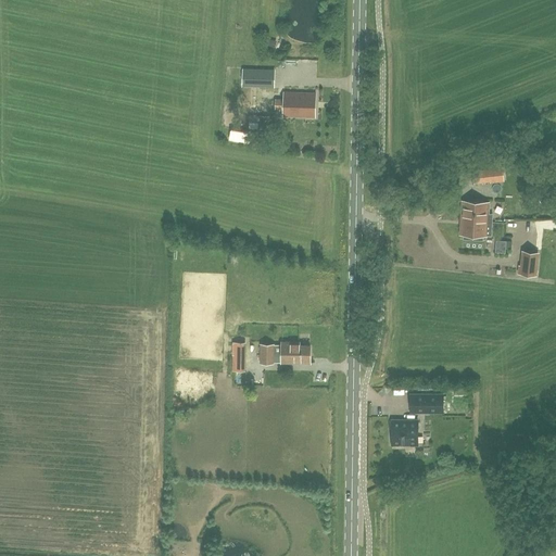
[(242,88),(264,88),(275,89),(275,71),(264,71),(242,71),(242,88)]
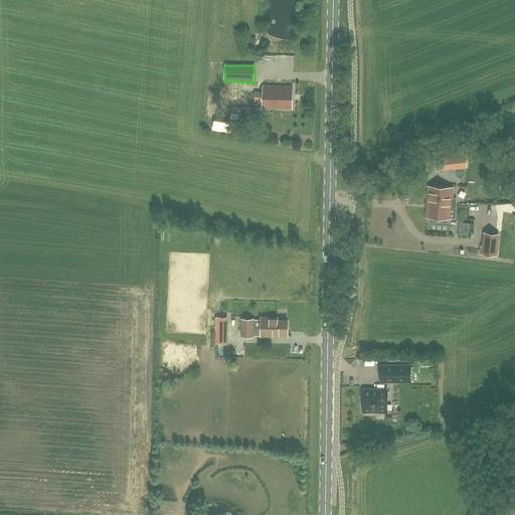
[(292,108),(293,86),(263,86),(263,108),(292,108)]
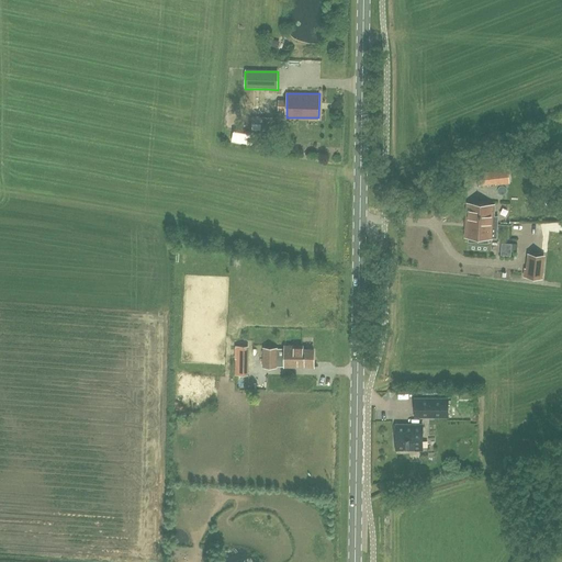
[(272,131),(273,116),(262,116),(261,130),(272,131)]
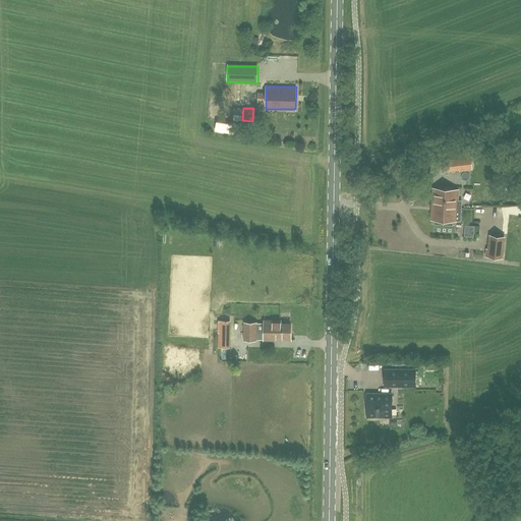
[(500,161),(500,157),(499,152),(494,150),(486,151),(483,154),(483,161),(489,165),(496,164),(500,161)]
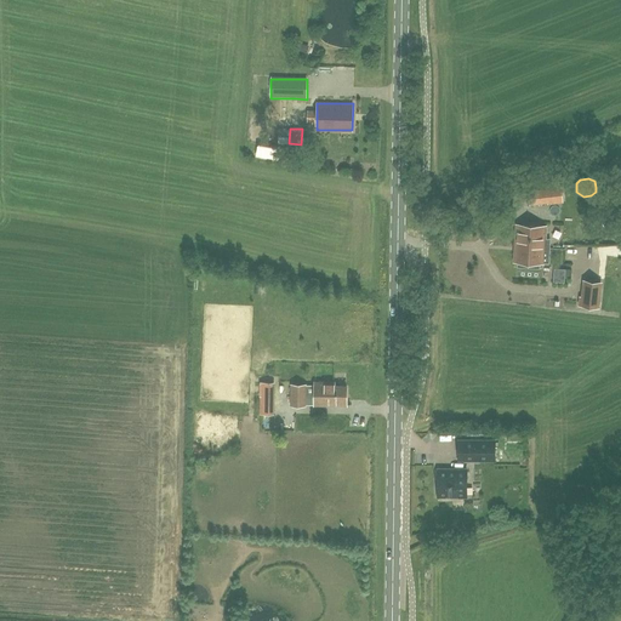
[(548,203),(563,201),(560,186),(546,188),(546,189),(528,191),(530,204),(548,201),(548,203)]
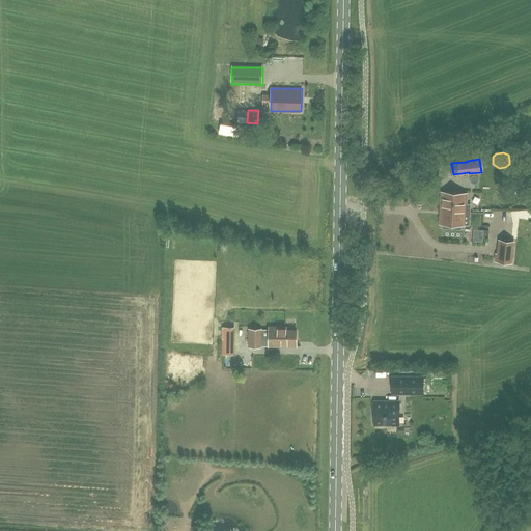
[(530,189),(530,185),(529,179),(513,185),(518,194),(530,189)]
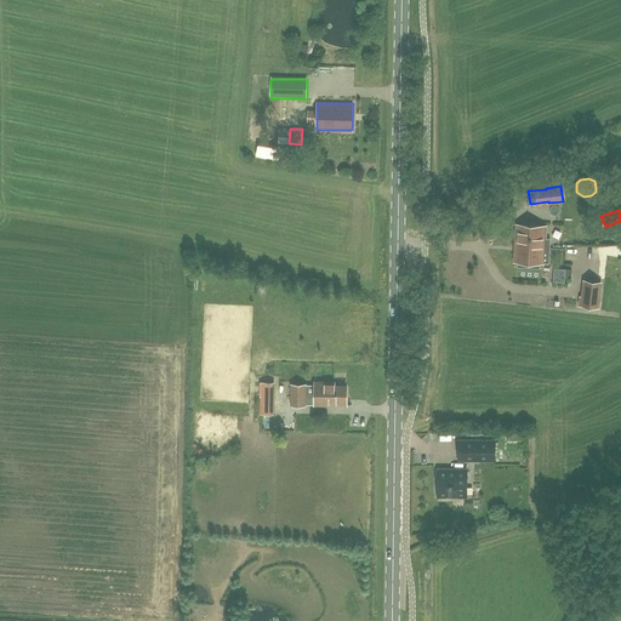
[(517,224),(516,261),(518,261),(518,266),(540,267),(540,262),(542,262),(550,262),(551,243),(546,243),(547,227),(545,227),(545,226),(517,224)]
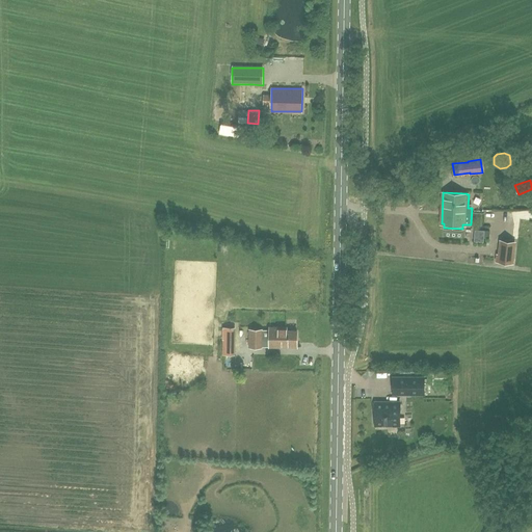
[(514,242),(501,241),(500,256),(498,256),(497,262),(512,263),(514,242)]
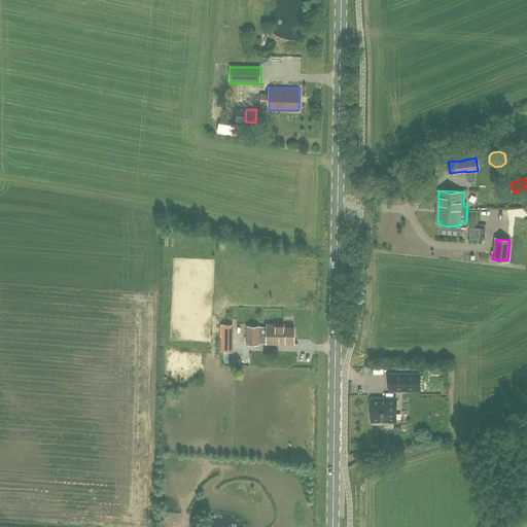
[(294,344),(294,327),(284,327),(284,324),(268,324),(268,344),(294,344)]
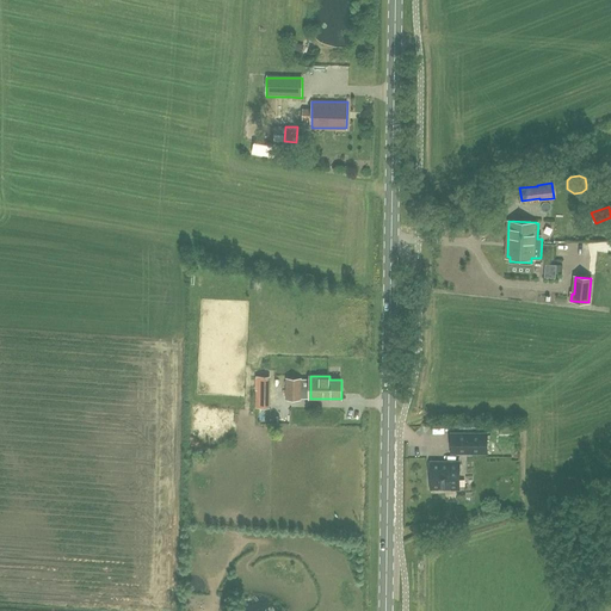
[(257,377),(257,407),(270,407),(270,377),(257,377)]
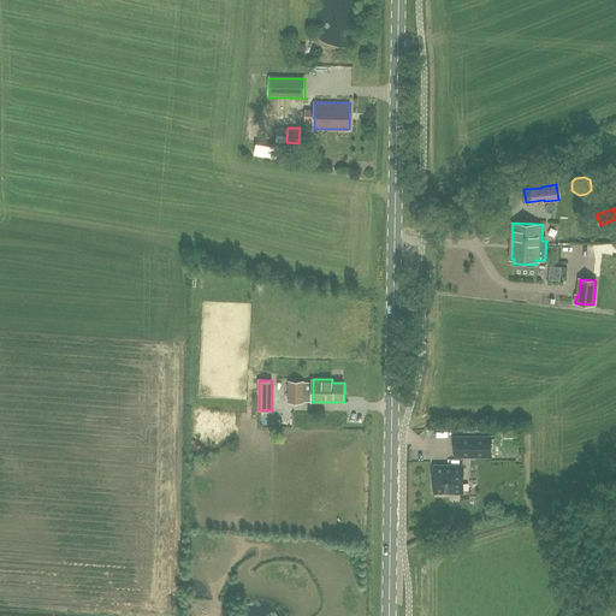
[(290,381),(290,402),(304,402),(304,381),(290,381)]
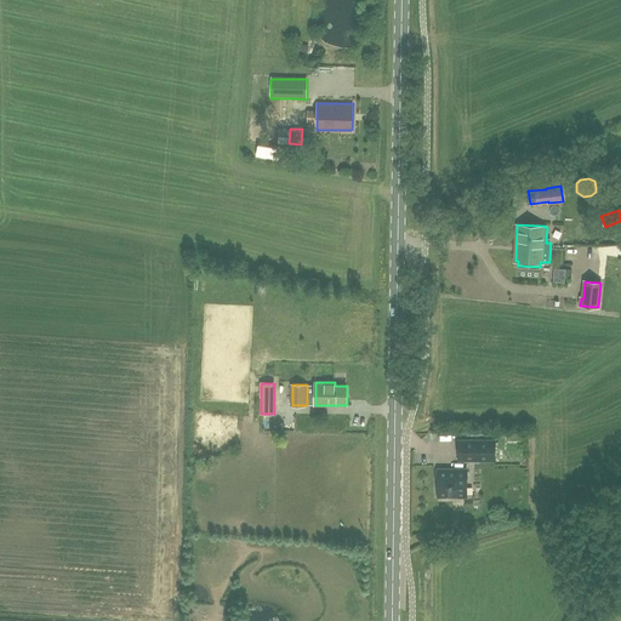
[(495,442),(471,440),(459,440),(459,460),(495,461),(495,442)]
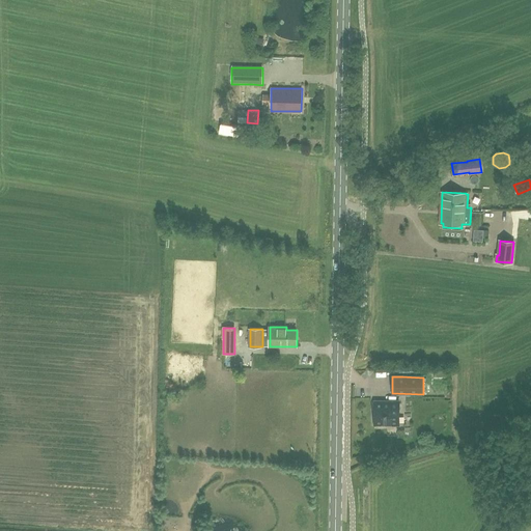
[(399,424),(399,401),(374,401),(374,424),(376,424),(376,427),(385,427),(385,424),(399,424)]
